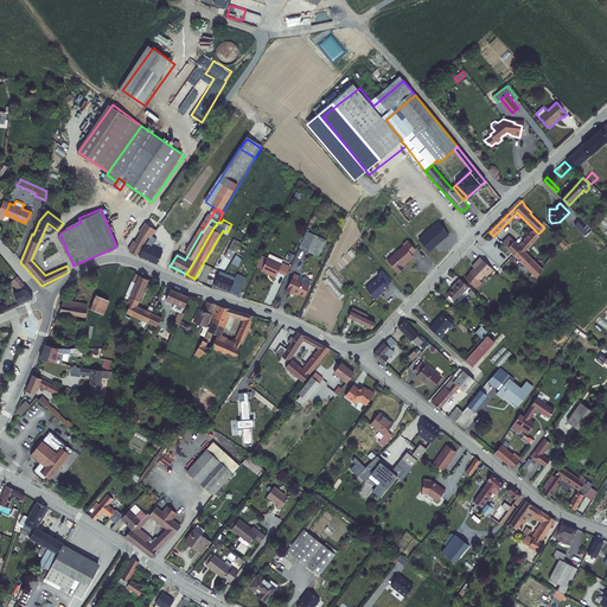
[(593,229),(582,219),(576,225),(587,236),(593,229)]
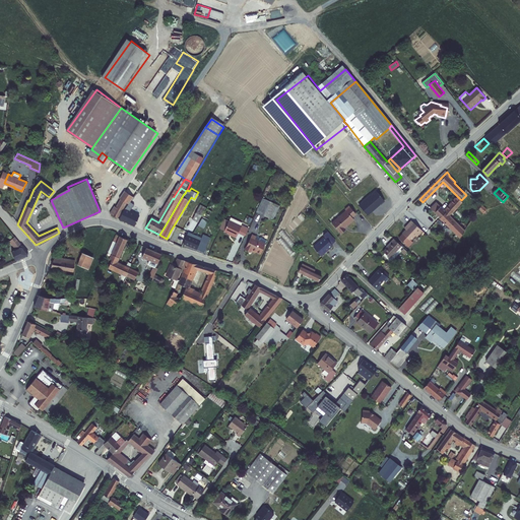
[(120,199),(121,200),(127,203),(128,204),(130,202),(133,197),(125,192),(120,199)]
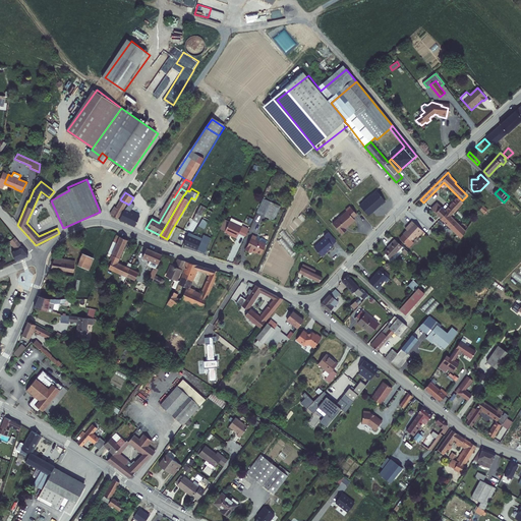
[(382,206),(386,203),(377,192),(371,196),(363,203),(363,204),(359,207),(367,217),(372,213),(372,212),(374,211),(381,206),(382,206)]
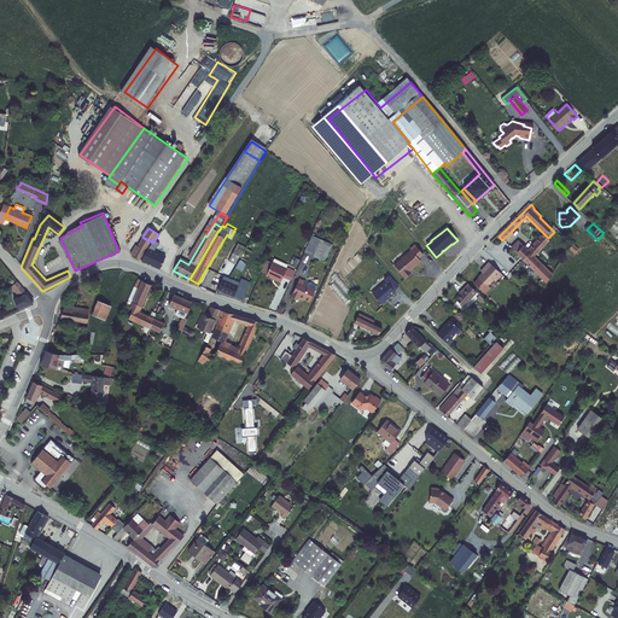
[(330,242),(313,233),(304,250),(322,258),(330,242)]
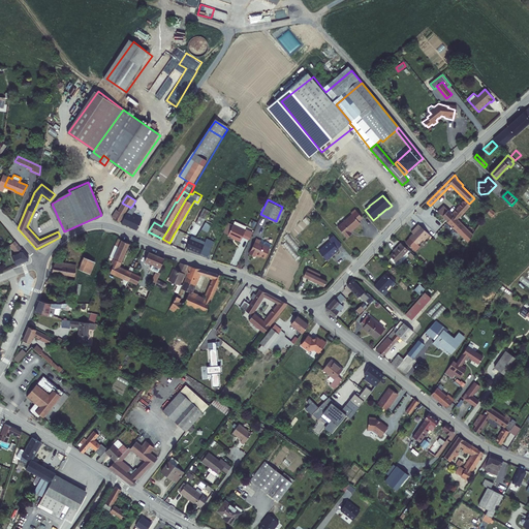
[(466,201),(453,214),(455,216),(455,217),(458,220),(459,220),(471,207),(466,201)]
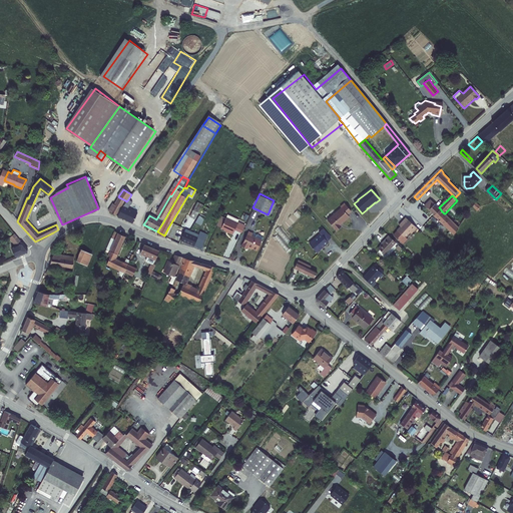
[(115,204),(114,204),(109,211),(116,215),(125,200),(119,197),(115,204)]
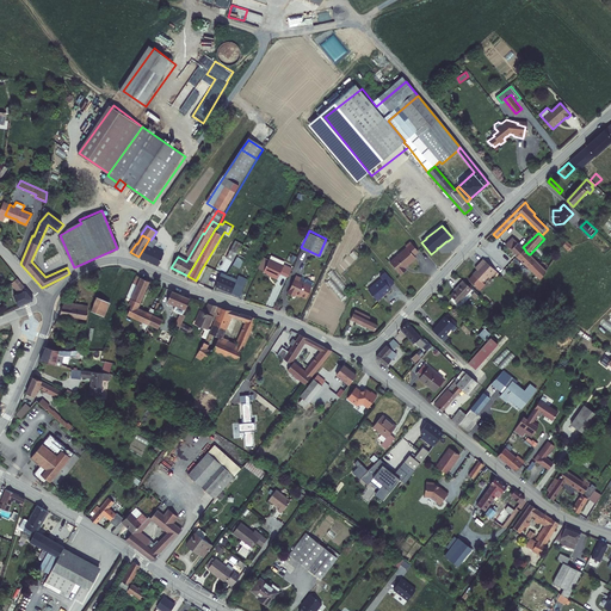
[(158,242),(153,238),(150,240),(147,245),(141,258),(156,266),(162,255),(152,248),(158,242)]
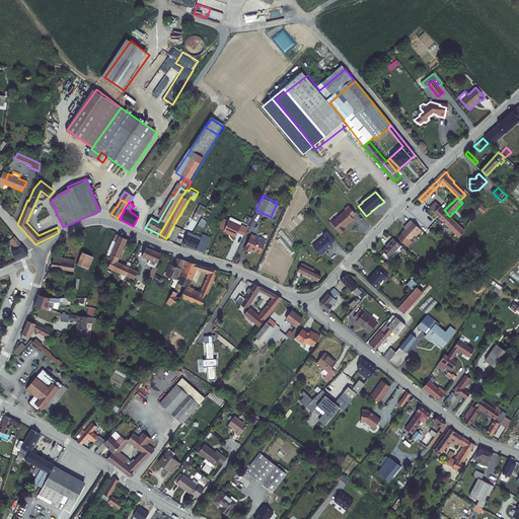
[(429,208),(434,213),(440,207),(436,202),(429,208)]
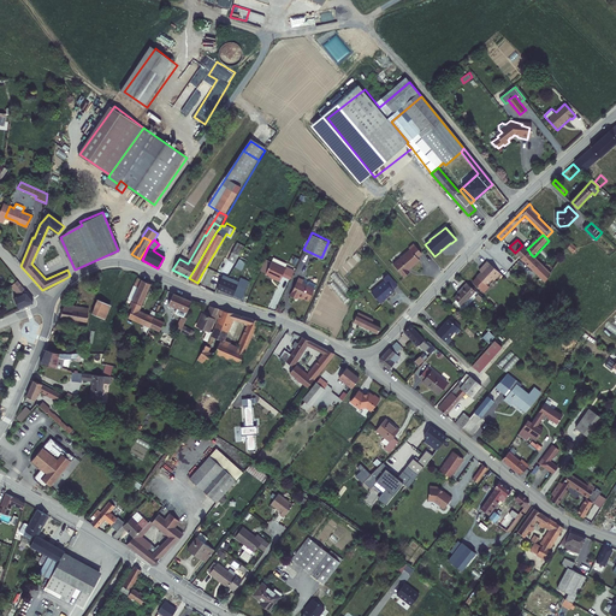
[(235,264),(244,246),(237,242),(227,260),(235,264)]
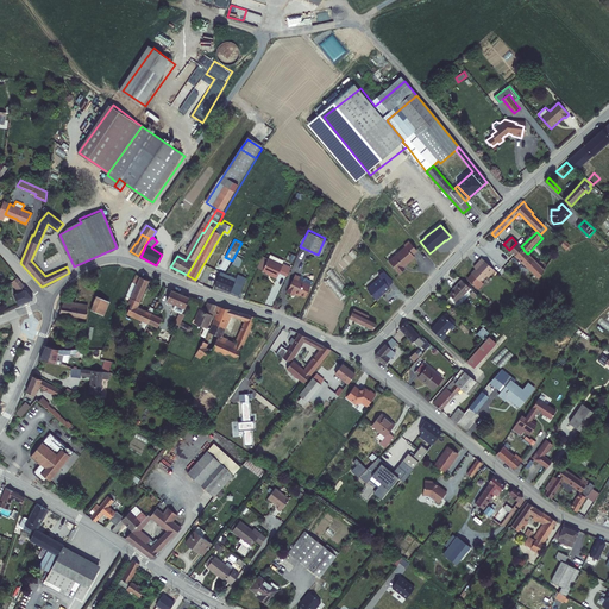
[(250,242),(245,239),(243,244),(237,253),(237,255),(242,258),(250,242)]
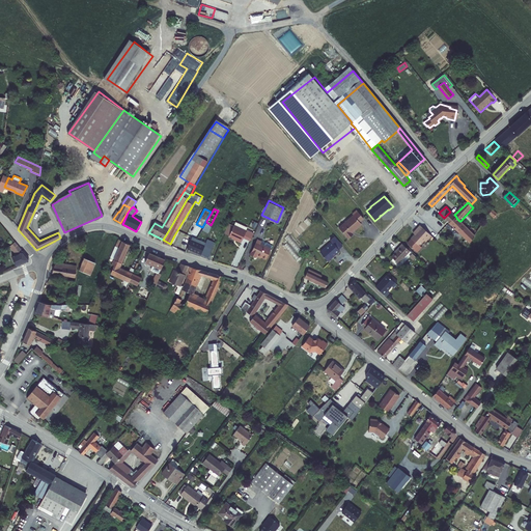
[(351,233),(361,224),(359,223),(363,219),(356,212),(352,215),(353,216),(338,228),(347,240),(353,235),(351,233)]
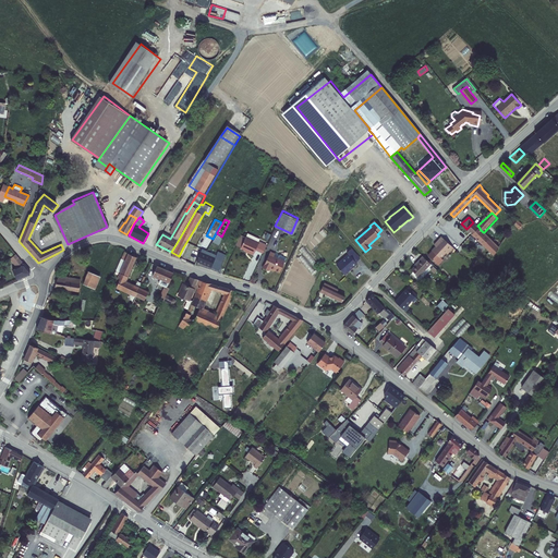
[(480,228),(477,226),(473,222),(466,229),(483,244),(489,238),(484,232),(483,232),(480,229),(480,228)]
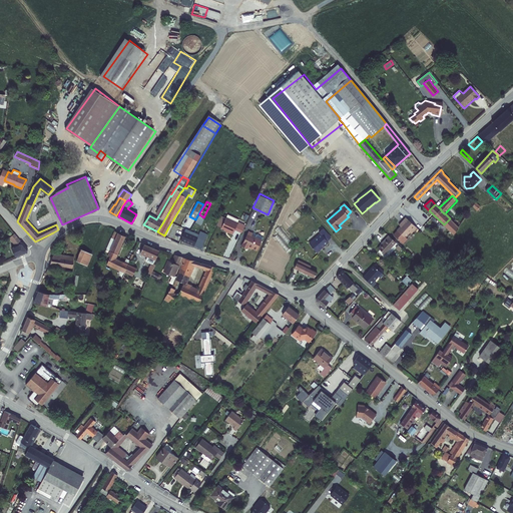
[(237,222),(238,219),(226,214),(224,217),(236,223),(237,222)]
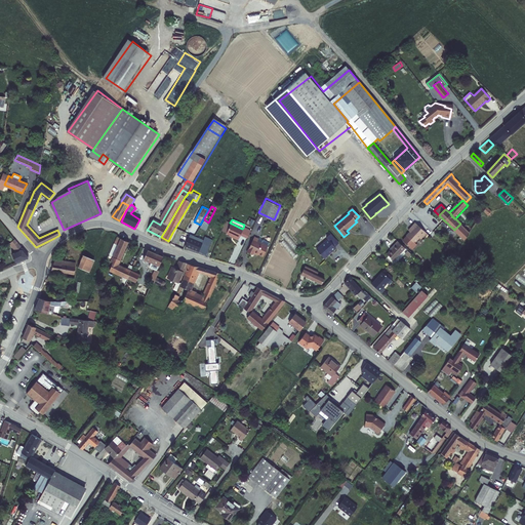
[(230,223),(227,220),(221,232),(225,233),(230,223)]
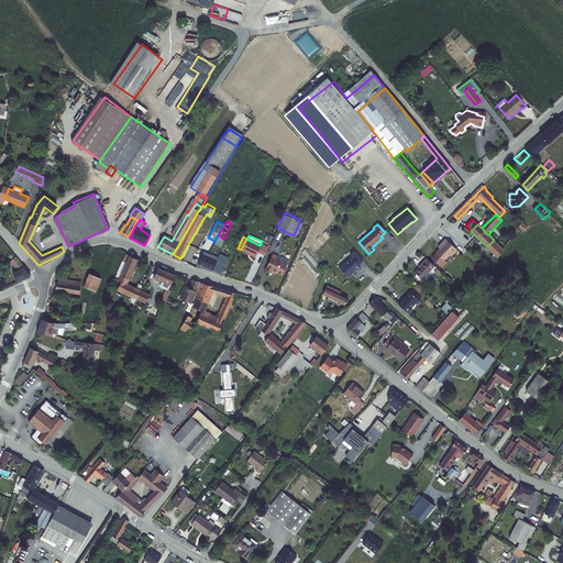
[(246,239),(241,250),(250,254),(249,255),(254,257),(256,251),(264,255),(268,247),(261,244),(260,245),(246,239)]
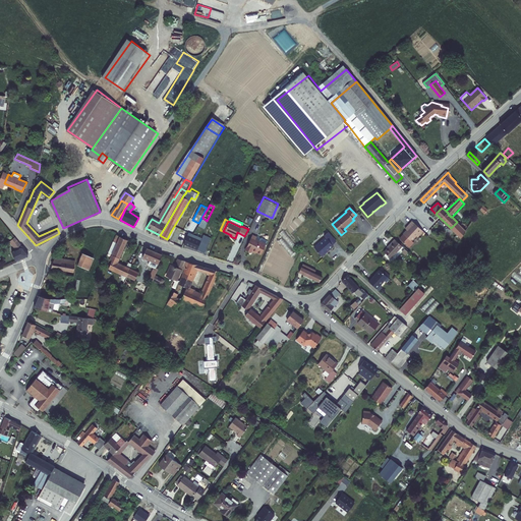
[(418,237),(424,231),(413,221),(408,226),(410,227),(404,233),(405,234),(401,238),(410,247),(415,242),(412,240),(417,235),(418,237)]
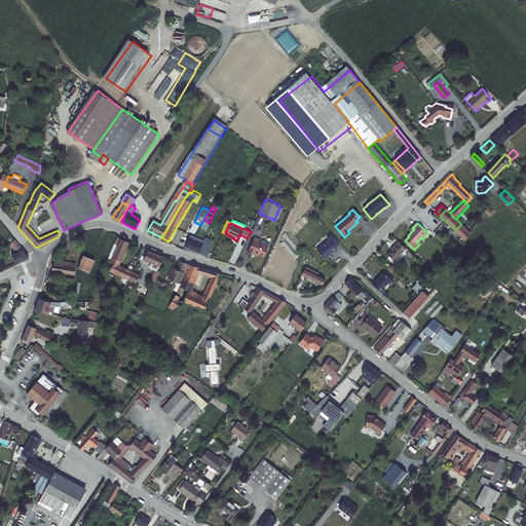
[(471,233),(461,224),(455,230),(465,240),(471,233)]
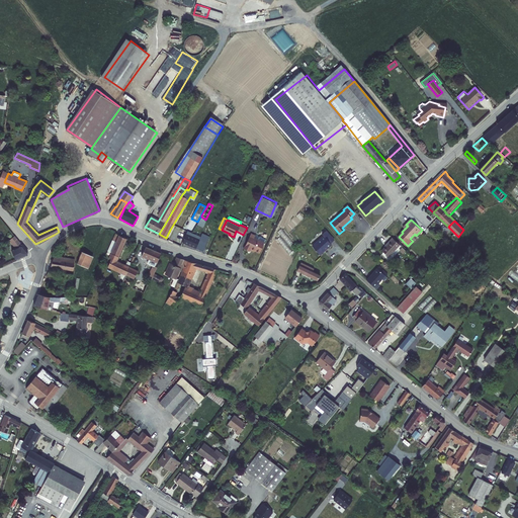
[(201,237),(192,233),(192,234),(188,232),(183,242),(203,251),(209,236),(202,233),(201,237)]
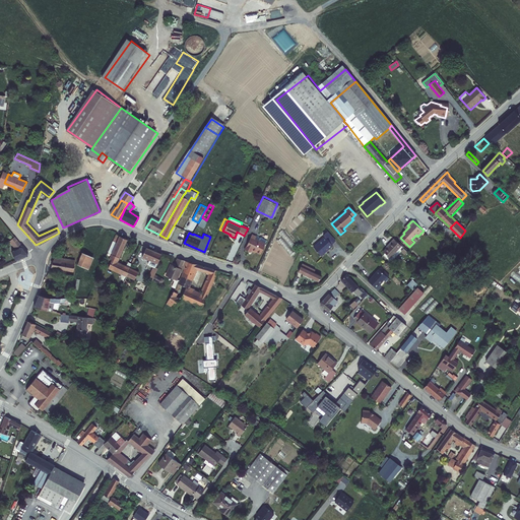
[(254,235),(250,233),(244,248),(249,250),(250,248),(260,252),(266,240),(265,239),(260,236),(258,236),(257,239),(253,237),(254,235)]
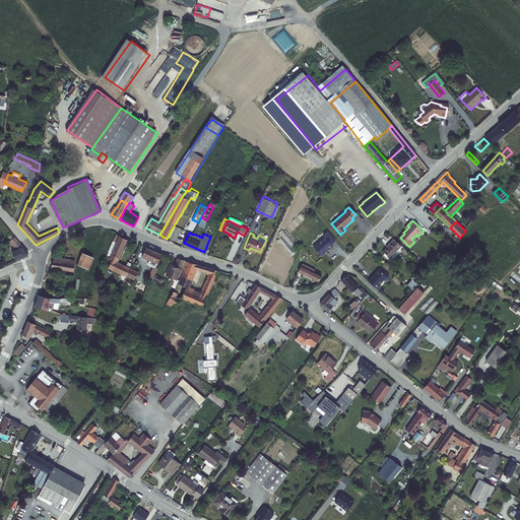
[(332,246),(336,243),(328,234),(324,237),(325,239),(314,249),(321,257),(333,247),(332,246)]
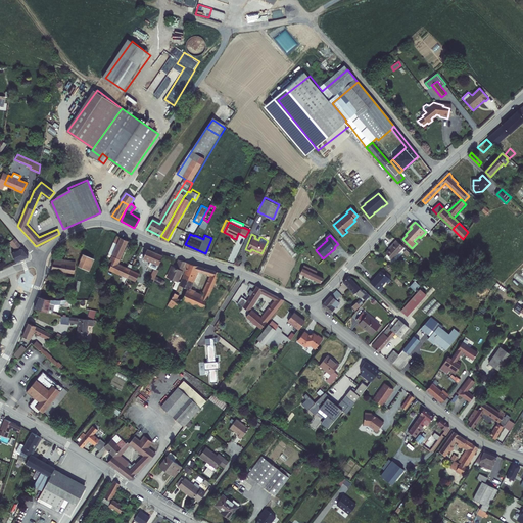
[(17,248),(10,251),(15,262),(28,256),(28,253),(13,236),(9,242),(13,246),(14,245),(17,248)]
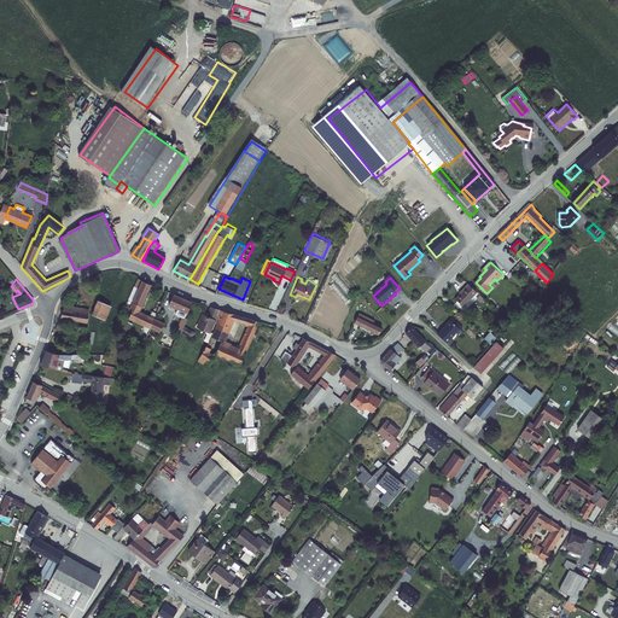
[(138,279),(129,299),(133,301),(127,316),(152,326),(155,320),(158,313),(153,310),(150,316),(140,313),(152,285),(138,279)]
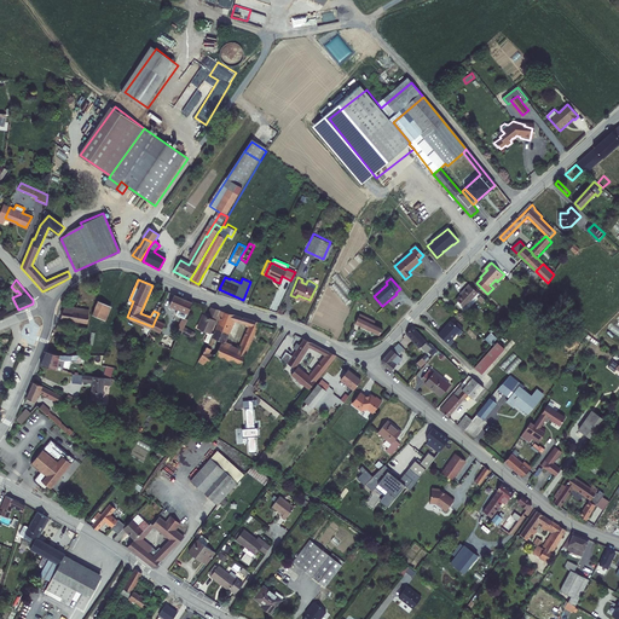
[(467,289),(468,290),(458,301),(466,308),(479,294),(470,285),(467,289)]
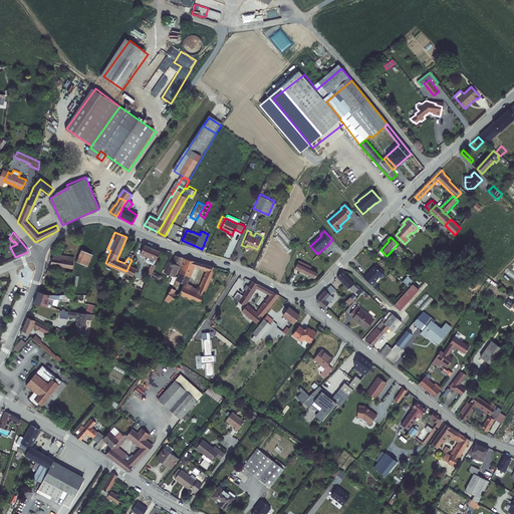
[(156,261),(160,252),(145,245),(141,254),(156,261)]
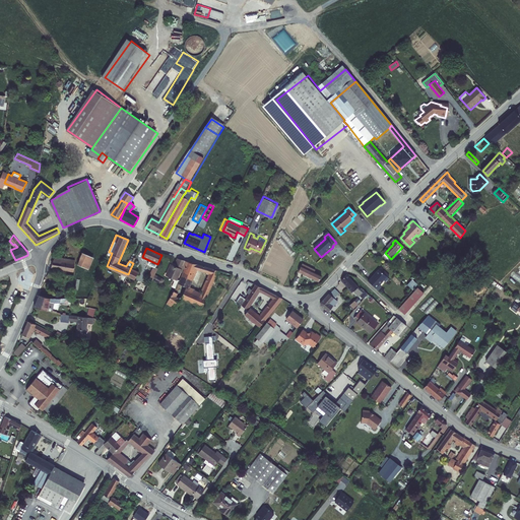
[(83,252),(78,265),(88,269),(94,257),(83,252)]
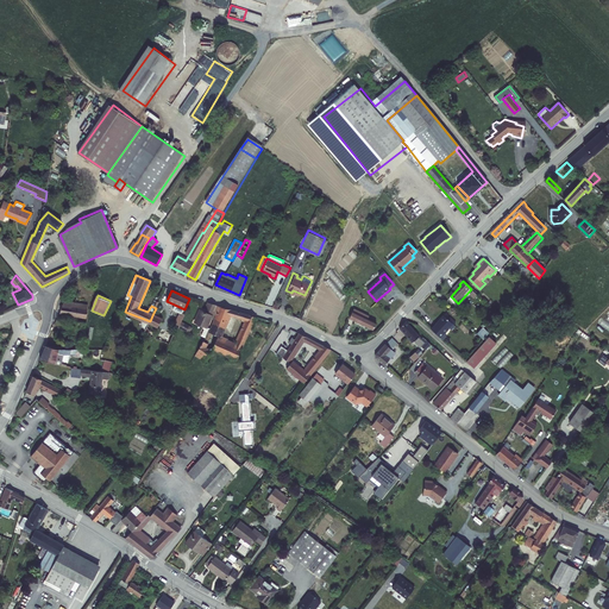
[(63,305),(61,305),(60,314),(88,318),(89,314),(87,313),(87,311),(89,311),(89,307),(87,306),(87,305),(63,301),(63,305)]
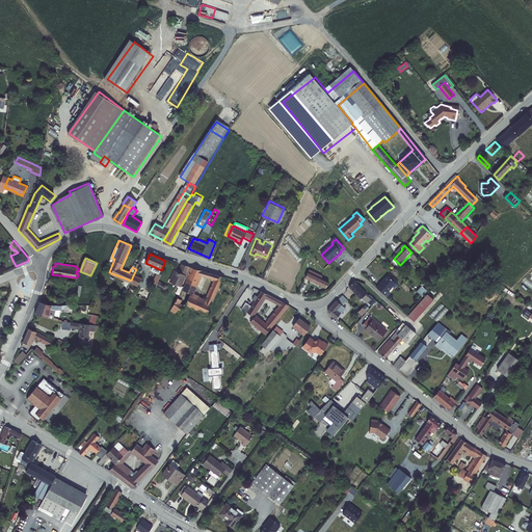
[(179,273),(175,271),(170,281),(179,285),(178,286),(179,287),(176,294),(179,296),(183,287),(180,285),(185,274),(188,267),(182,266),(179,273)]
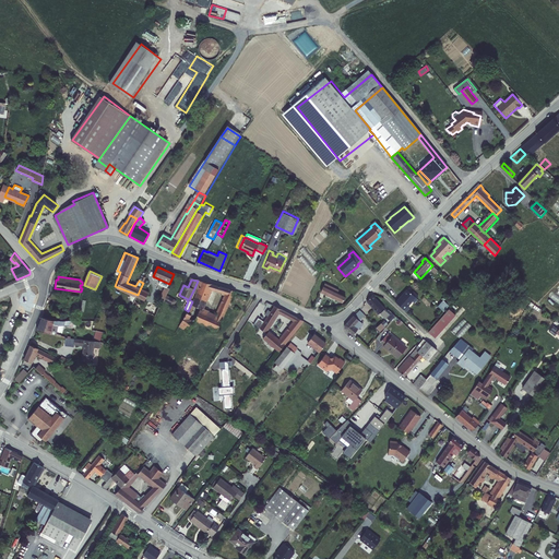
[(217,331),(235,292),(198,281),(194,288),(198,289),(192,301),(188,311),(178,328),(187,332),(193,322),(189,320),(191,317),(189,316),(193,306),(202,309),(211,289),(225,295),(215,316),(213,313),(212,317),(206,314),(209,311),(204,309),(203,312),(199,310),(194,320),(217,331)]
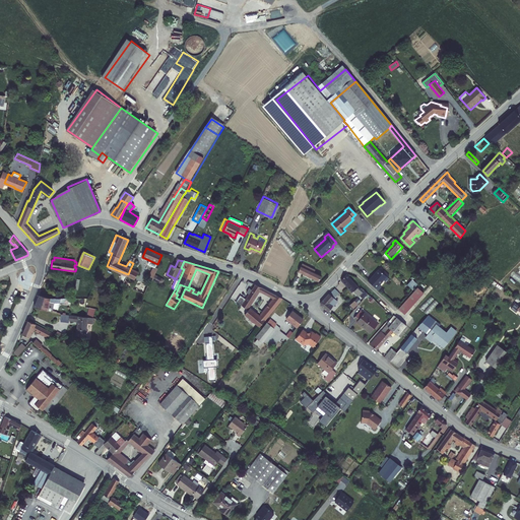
[(302,264),(299,273),(319,282),(322,276),(314,273),(315,270),(302,264)]
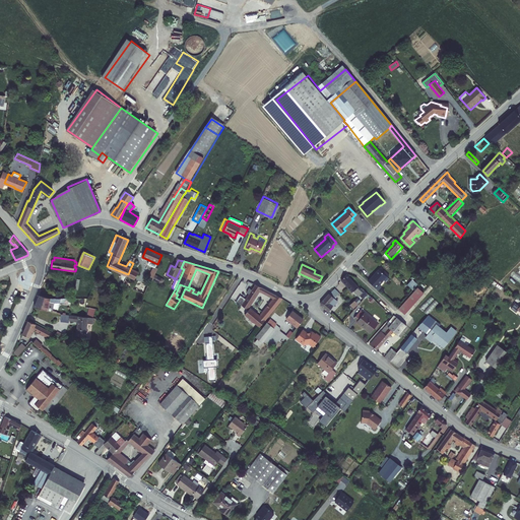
[(157,268),(153,267),(149,277),(152,278),(153,276),(157,268)]
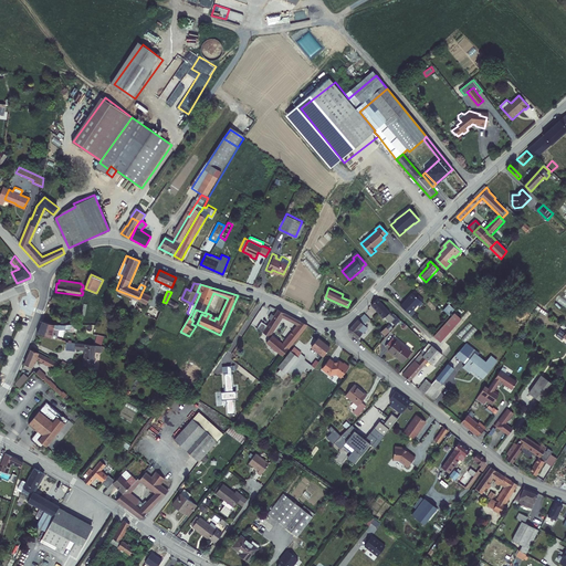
[(150,297),(142,293),(139,299),(138,300),(147,304),(150,297)]
